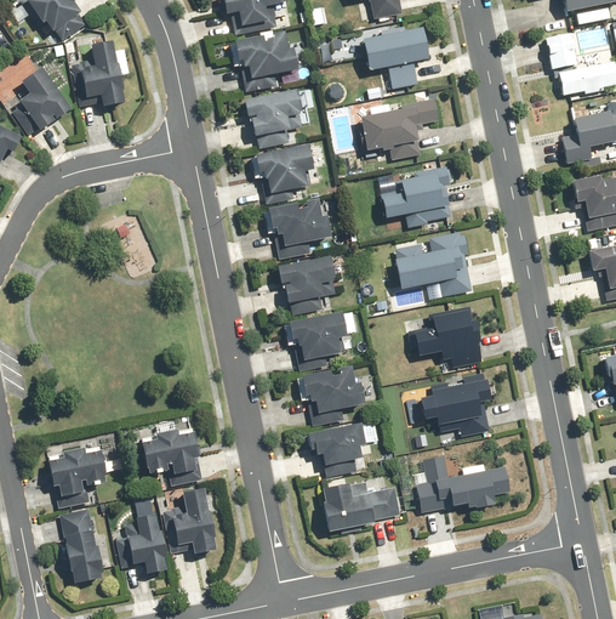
[(29,0),(13,10),(22,22),(36,12),(58,43),(87,23),(74,3),(78,0),(29,0)]
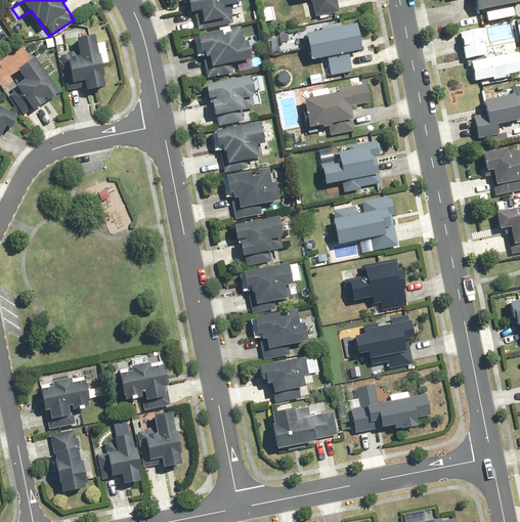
[(233,4),(237,4),(236,0),(188,0),(190,10),(203,9),(204,23),(234,18),(233,4)]
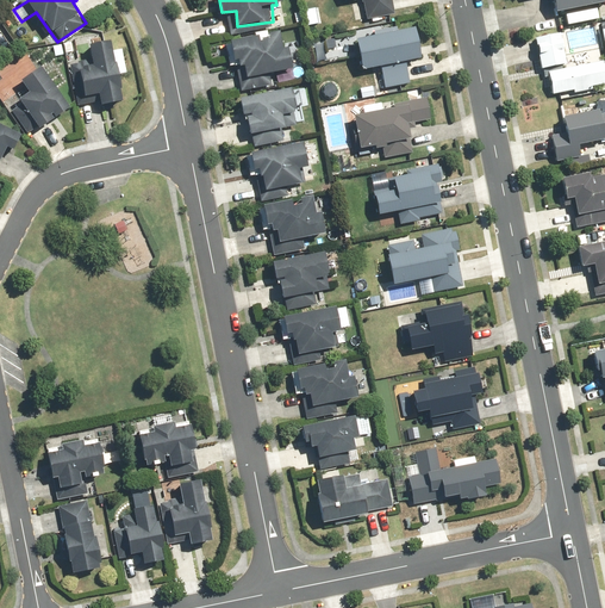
[(356,0),(361,19),(397,13),(393,0),(356,0)]
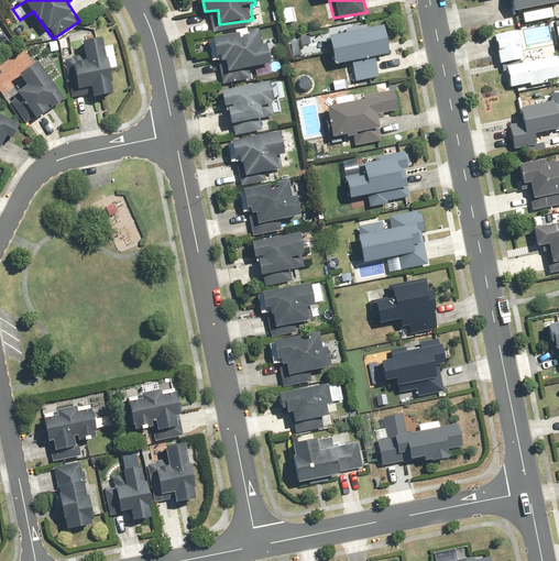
[(513,0),(515,10),(558,0),(513,0)]
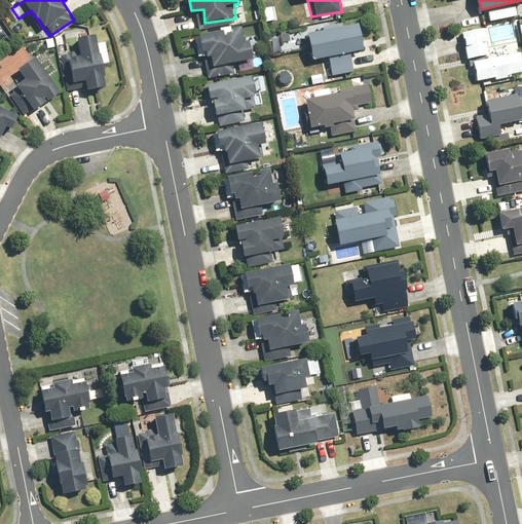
[(513,75),(513,74),(521,72),(521,20),(520,20),(521,25),(521,49),(490,57),(490,53),(494,52),(488,26),(465,31),(472,58),(473,57),(475,64),(478,63),(482,80),(497,77),(498,78),(513,75)]
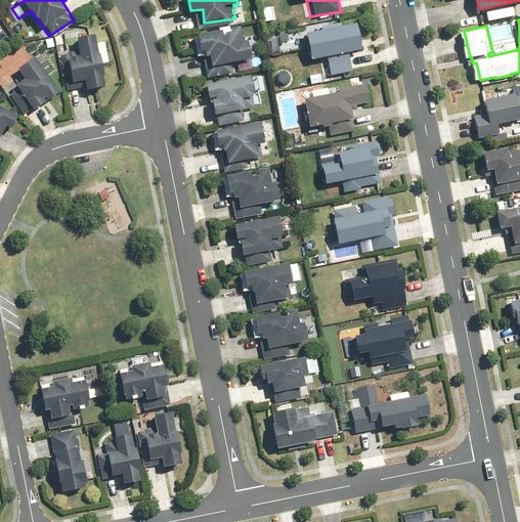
[(326,56),(329,71),(314,74),(316,82),(330,79),(329,74),(354,70),(351,51),(362,49),(357,23),(306,33),(311,59),(326,56)]
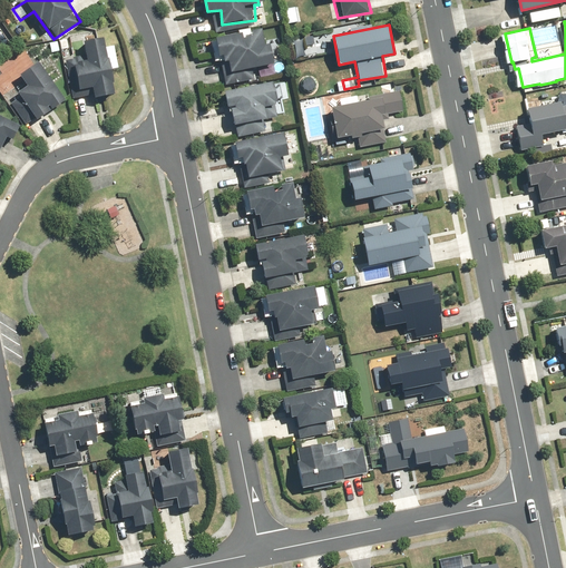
[(244,37),(243,32),(214,38),(218,61),(226,60),(231,84),(257,78),(256,68),(269,65),(273,65),(270,43),(265,45),(262,29),(252,31),(252,36),(244,37)]
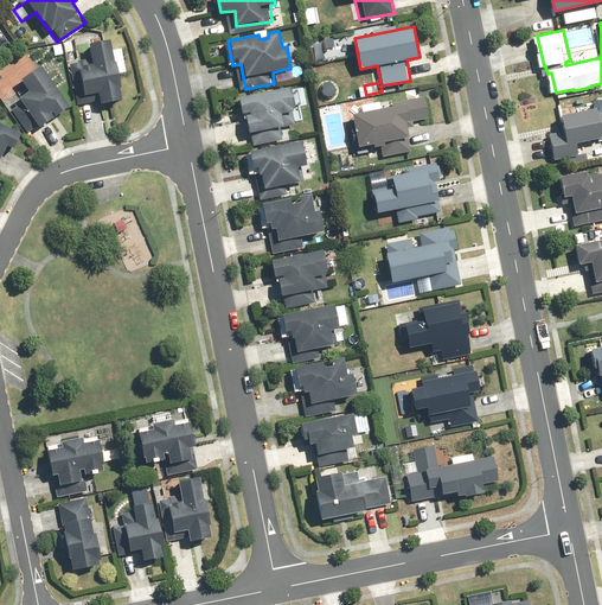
[(123,87),(121,72),(130,71),(125,46),(110,49),(109,40),(97,43),(101,58),(75,64),(82,96),(108,90),(110,102),(121,100),(119,88),(123,87)]
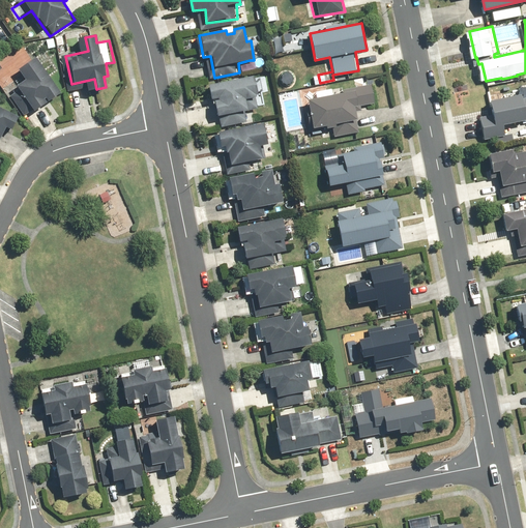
[(37,58),(27,65),(33,74),(17,85),(33,110),(60,92),(37,58)]
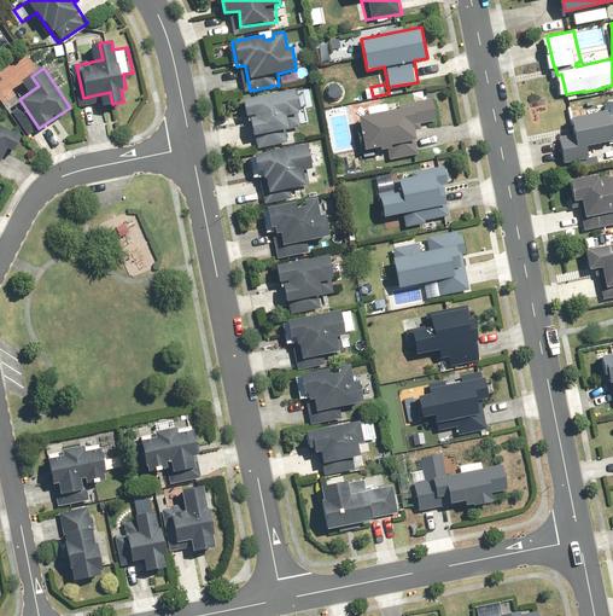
[(287,128),(303,125),(296,89),(245,99),(247,116),(250,116),(254,135),(258,135),(261,146),(290,141),(287,128)]
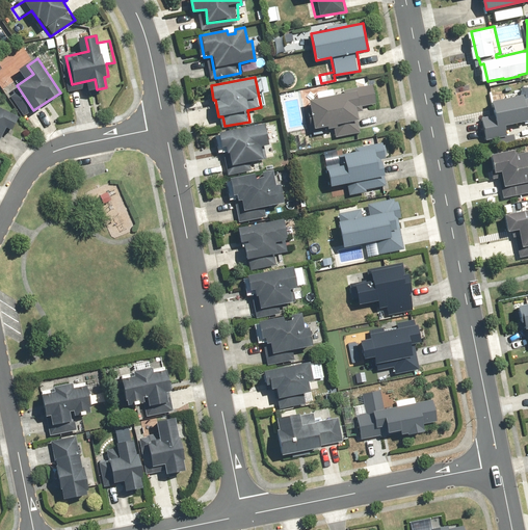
[(338,136),(363,131),(359,113),(366,112),(365,106),(377,102),(373,83),(354,87),(348,89),(347,85),(314,93),(314,98),(309,99),(316,129),(336,124),(338,136)]
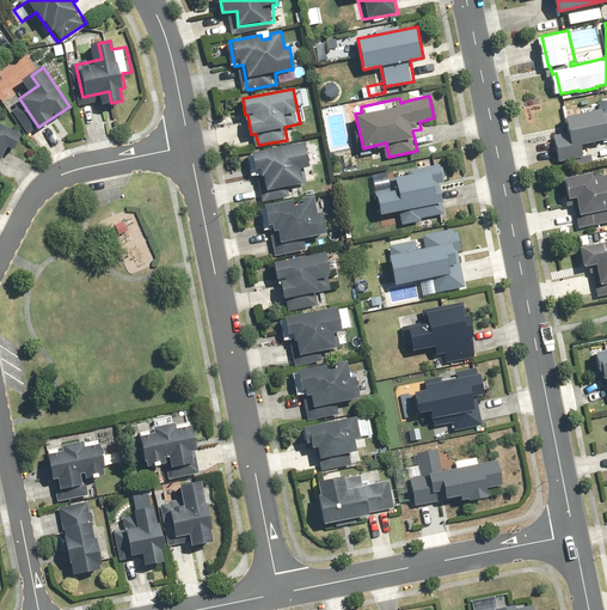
[(606,110),(601,113),(601,108),(565,116),(571,140),(557,142),(560,160),(584,156),(582,145),(600,140),(606,139),(606,110)]
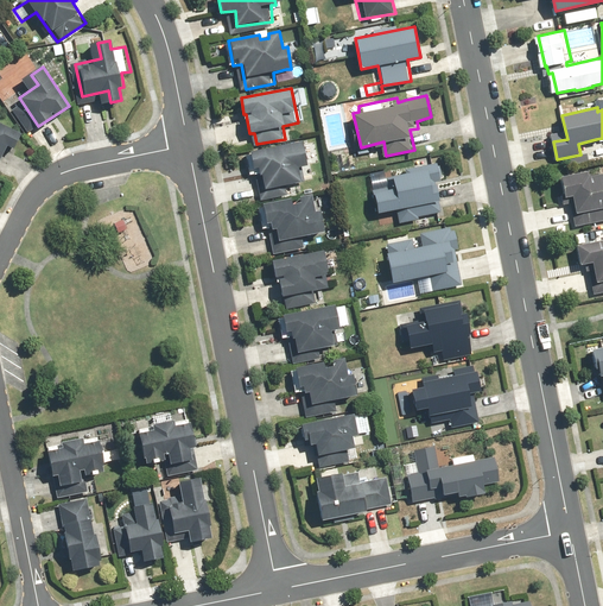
[(0,122),(0,161),(0,162),(7,146),(14,149),(21,133),(0,122)]
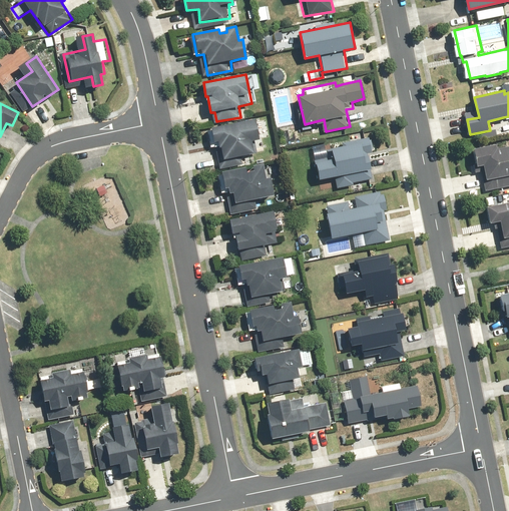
[(222,169),(245,165),(243,157),(253,155),(251,141),(259,140),(255,118),(208,126),(211,148),(218,147),(222,169)]
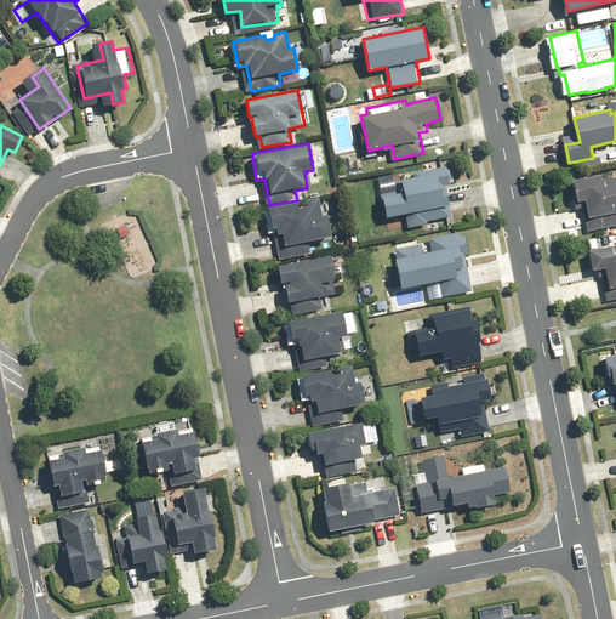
[(451,204),(448,185),(454,183),(450,165),(418,171),(420,176),(399,181),(400,187),(380,192),(386,217),(408,214),(411,225),(454,215),(451,204)]
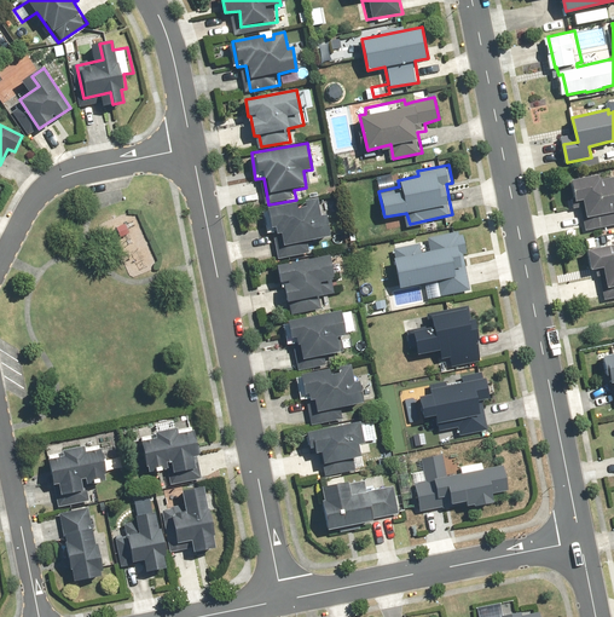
[(613,178),(602,180),(601,174),(572,182),(577,201),(581,200),(589,228),(613,221),(613,178)]
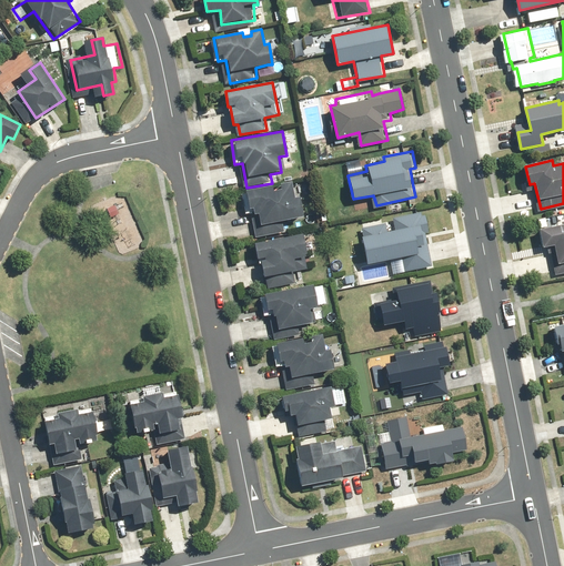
[(273,191),(273,187),(245,192),(249,213),(254,213),(254,215),(259,214),(261,229),(257,230),(258,236),(286,231),(284,221),(302,218),(298,195),(293,195),(291,183),(281,184),(282,189),(273,191)]
